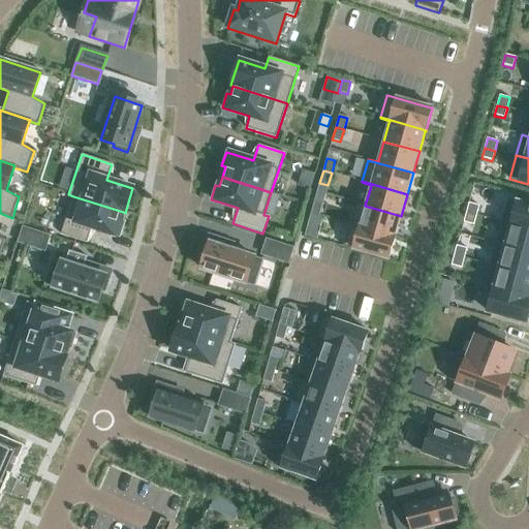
[(123,212),(73,196),(61,235),(87,243),(91,227),(119,236),(123,222),(120,221),(123,212)]
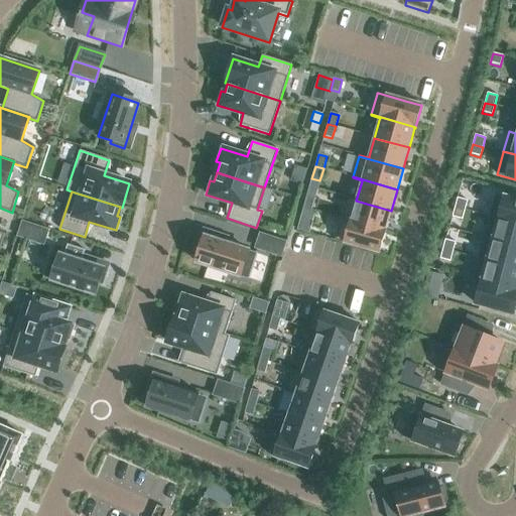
[(489,217),(489,219),(515,226),(515,200),(495,195),(489,217)]
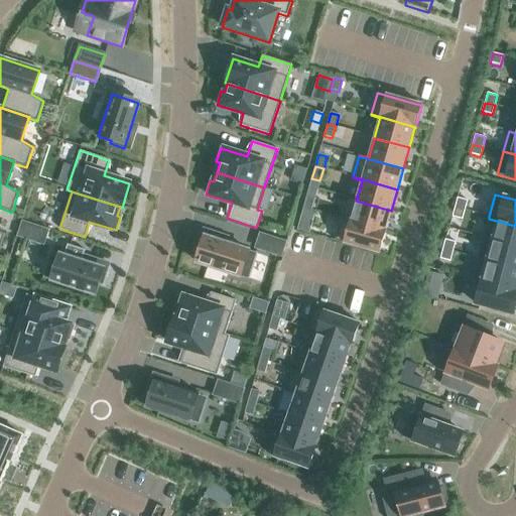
[(314,199),(306,197),(303,208),(311,211),(314,199)]
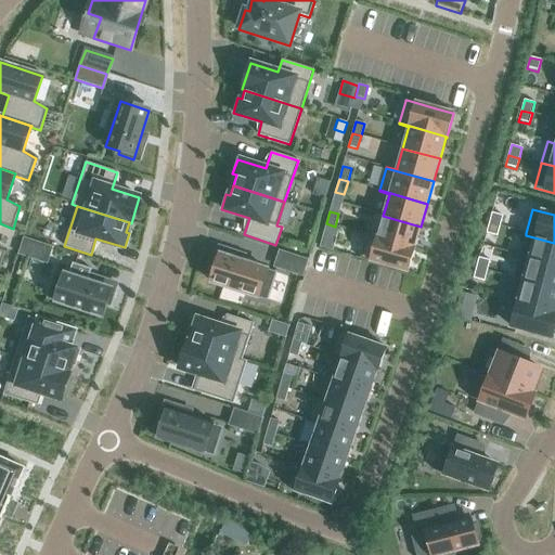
[(502,216),(492,213),(489,223),(500,227),(502,216)]
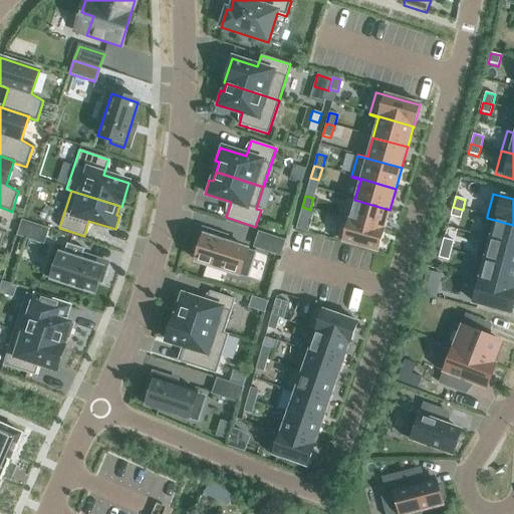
[(383,230),(386,224),(390,210),(354,200),(349,220),(340,217),(339,218),(383,231),(383,230)]
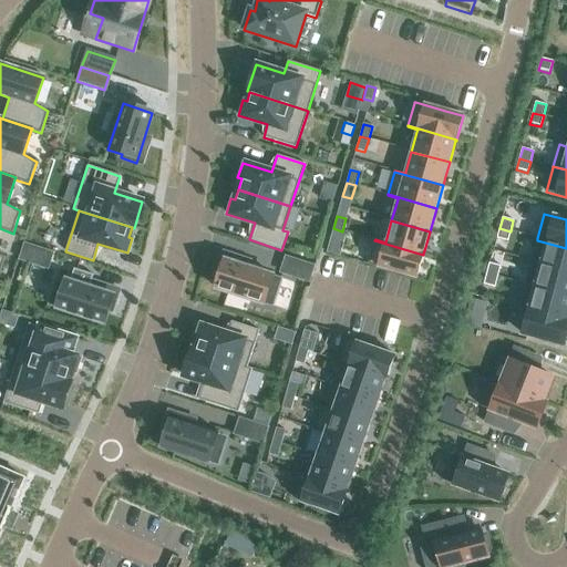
[(339,244),(342,232),(333,228),(330,241),(339,244)]
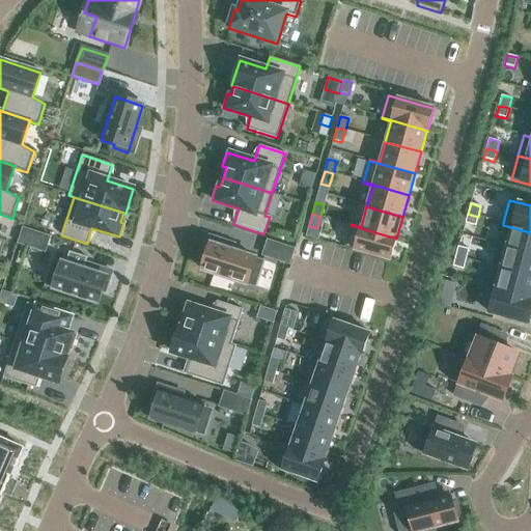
[(478,217),(468,214),(465,224),(475,226),(478,217)]
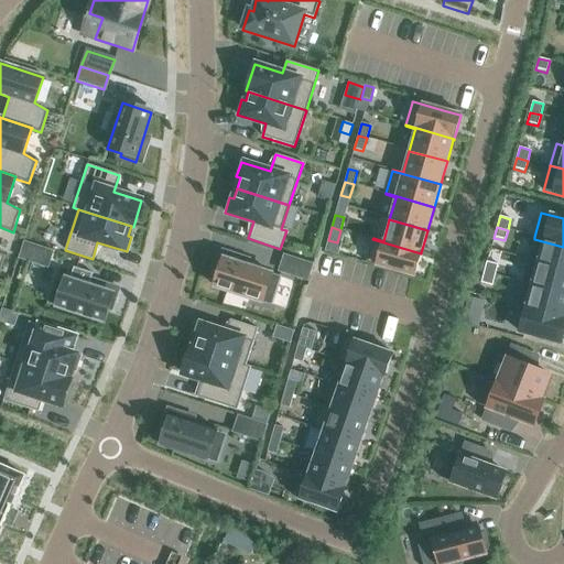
[(414,275),(421,253),(372,239),(366,262),(366,263),(368,263),(394,271),(410,275),(413,277),(414,277),(414,275)]
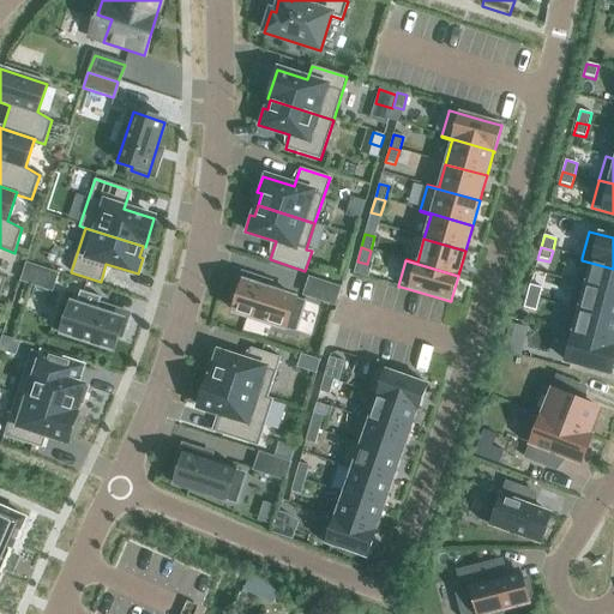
[(613,269),(582,260),(575,283),(613,293),(613,269)]
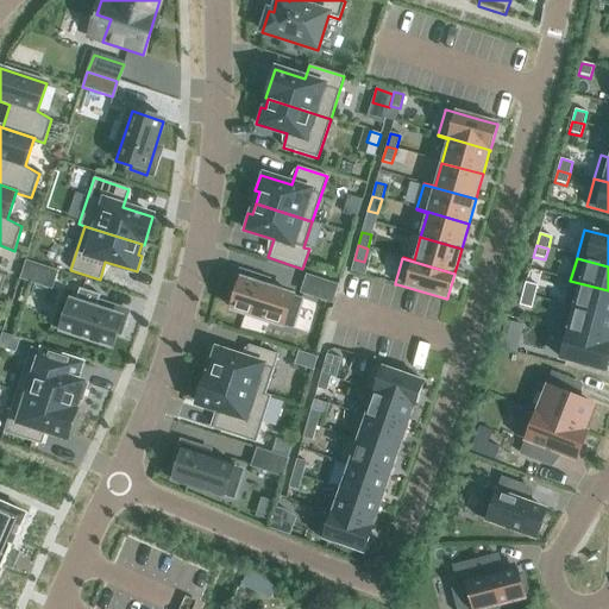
[(55,270),(25,261),(20,276),(50,286),(55,270)]
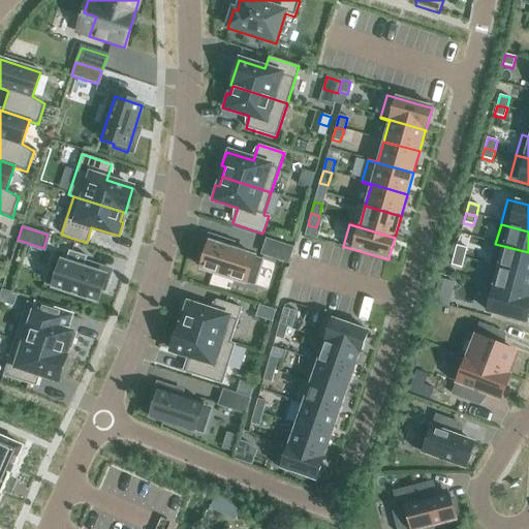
[(294,248),(268,240),(263,254),(289,261),(294,248)]
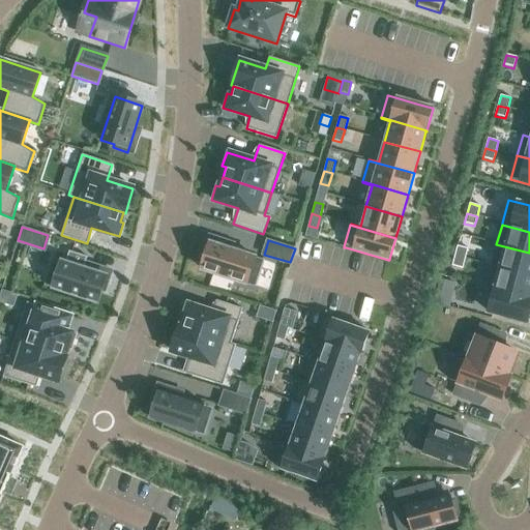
[(206,241),(202,257),(206,258),(202,270),(244,284),(245,283),(254,286),(262,261),(254,258),(254,257),(206,241)]
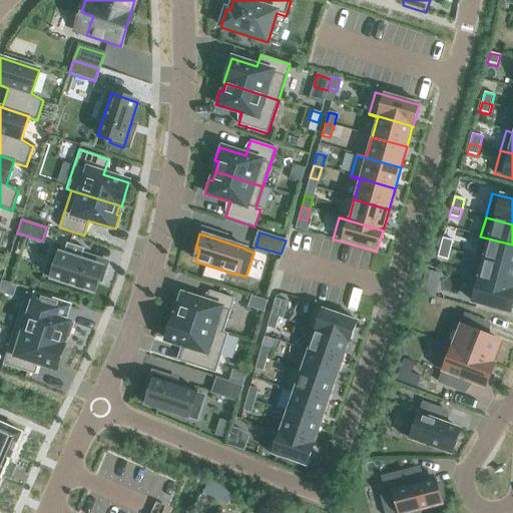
[(478,246),(475,257),(512,267),(512,244),(480,236),(478,246)]
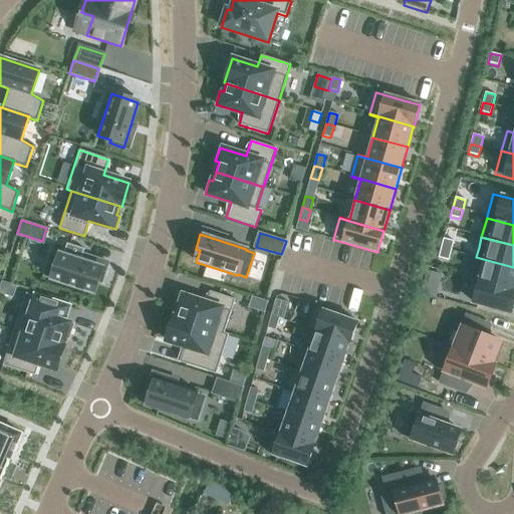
[(454,241),(444,239),(441,248),(451,251),(454,241)]
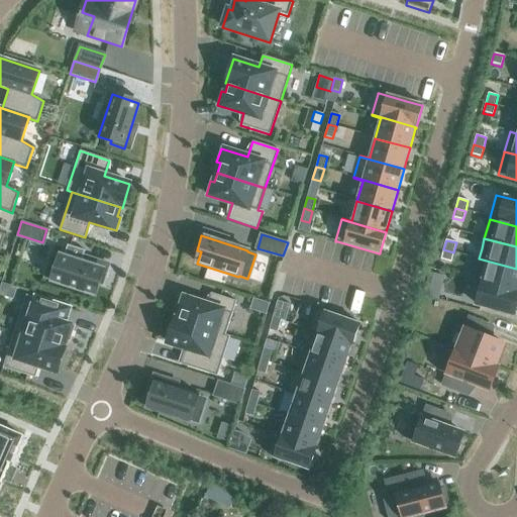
[(453,252),(443,249),(441,260),(450,263),(453,252)]
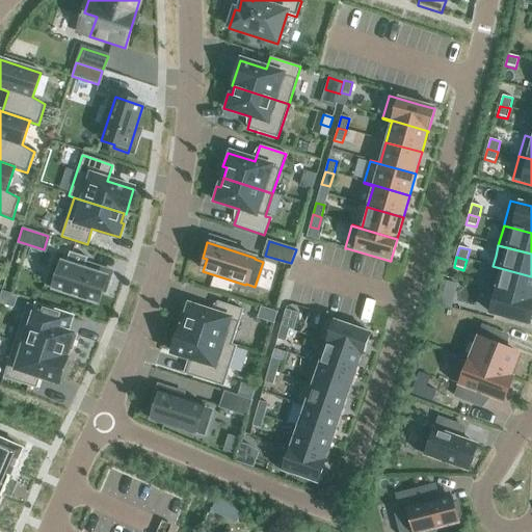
[(62,263),(62,264),(53,261),(45,286),(54,289),(54,290),(97,303),(101,292),(105,293),(110,277),(62,263)]
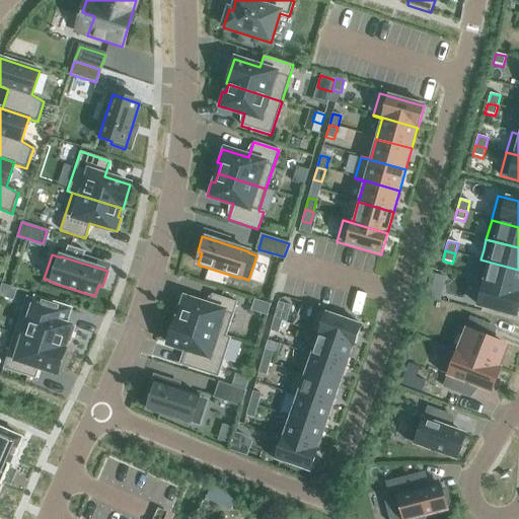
[(518,270),(480,260),(474,283),(484,285),(485,283),(518,292),(518,270)]
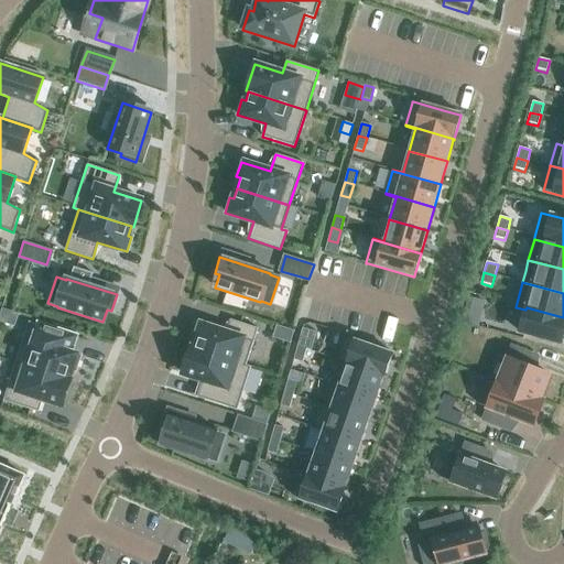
[(468,296),(461,322),(463,323),(473,325),(480,300),(468,296)]
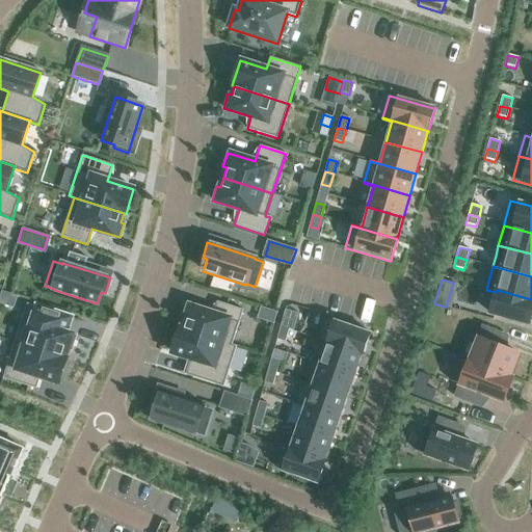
[(496,292),(490,314),(528,324),(531,309),(531,299),(497,290),(496,292)]
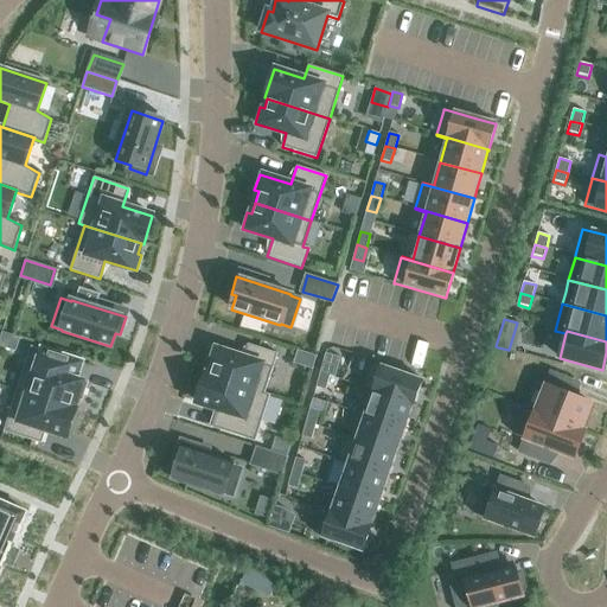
[(208,375),(264,394),(276,353),(248,344),(243,358),(212,347),(206,364),(211,365),(208,375)]
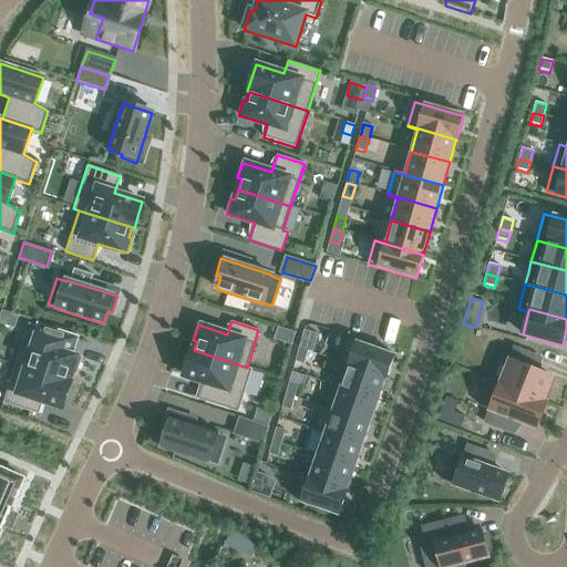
[(16,364),(69,381),(72,372),(75,373),(80,358),(51,349),(55,336),(28,327),(16,364)]
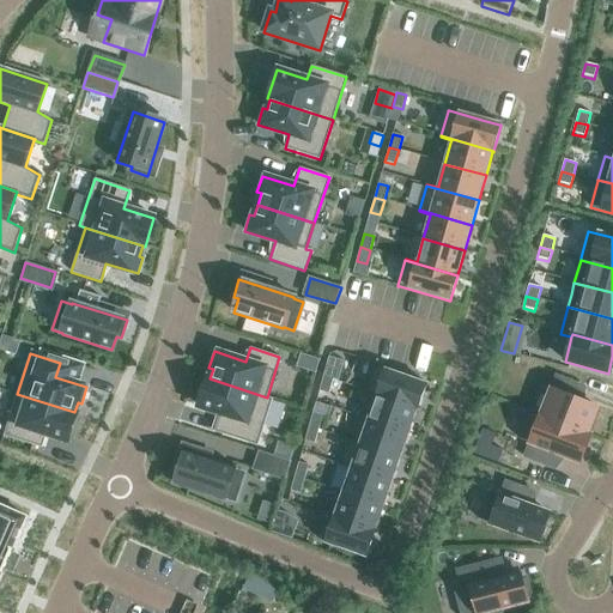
[(327,363),(323,377),(333,380),(337,366),(327,363)]
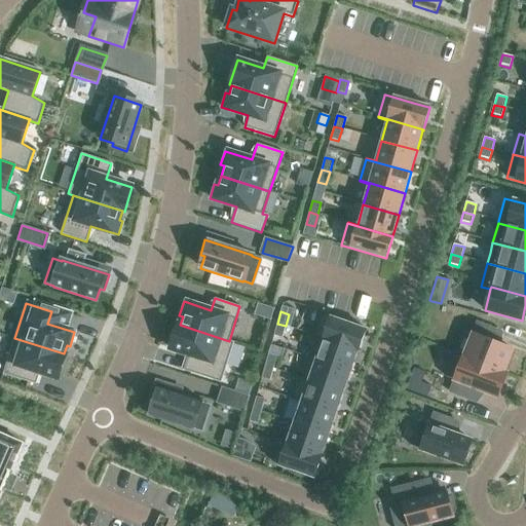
[(313,336),(359,351),(362,341),(366,331),(366,330),(365,330),(353,326),(346,323),(322,314),(313,336)]
